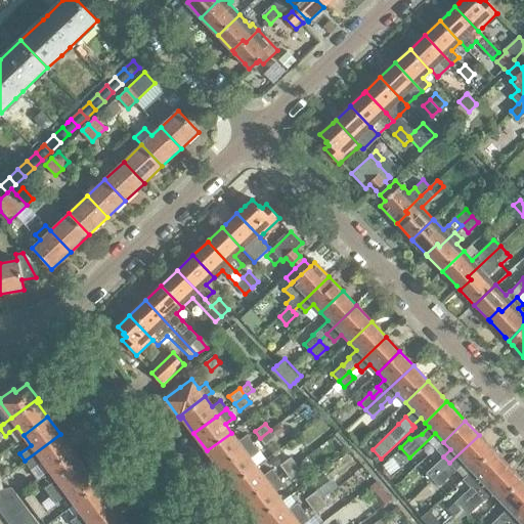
[(277,425),(270,430),(275,437),(284,431),(277,425)]
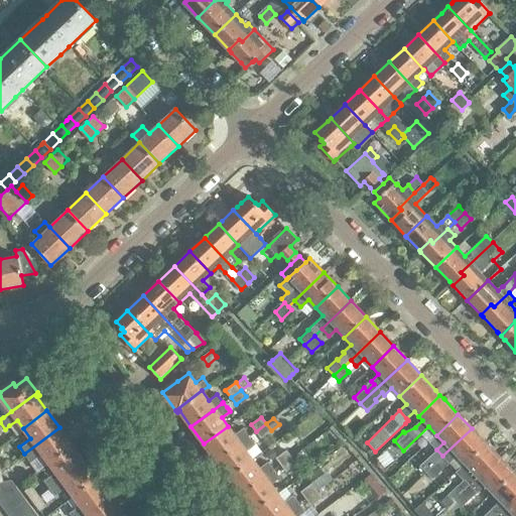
[(266,423),(256,431),(261,438),(264,435),(271,430),(266,423)]
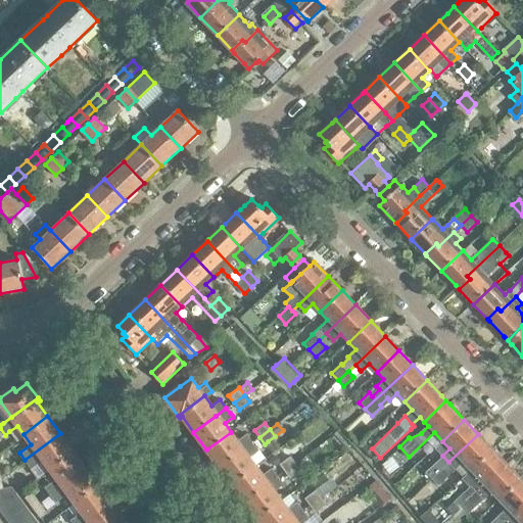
[(231,432),(206,449),(220,467),(252,443),(245,434),(237,440),(231,432)]
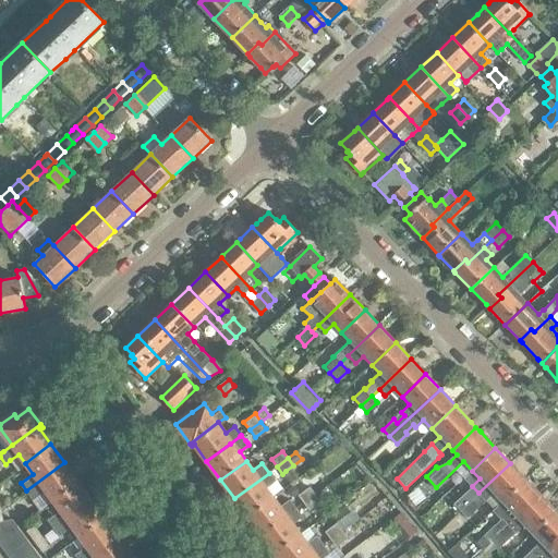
[(64,462),(26,490),(32,499),(39,510),(52,500),(79,481),(64,462)]
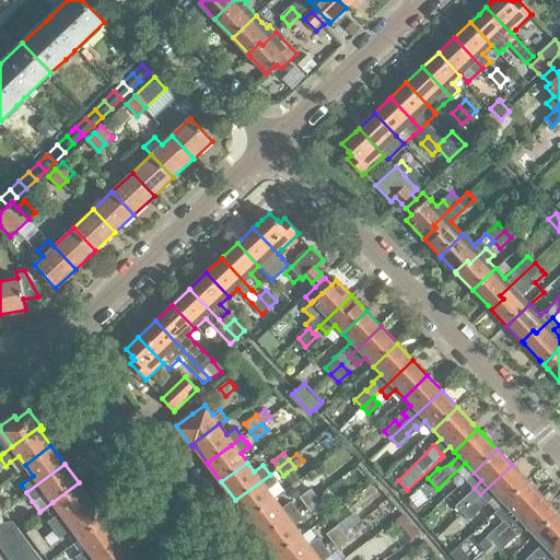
[(471,502),(462,512),(468,520),(487,503),(496,512),(527,481),(512,465),(480,494),(471,502)]
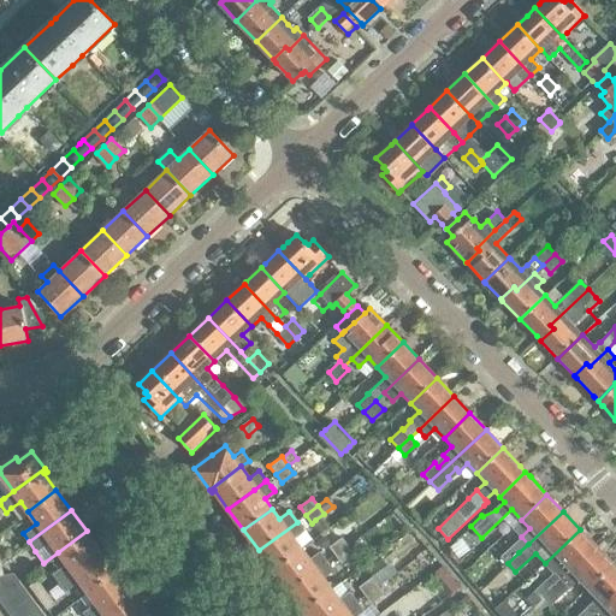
[(297,522),(259,550),(273,570),(303,549),(295,538),(304,531),(297,522)]
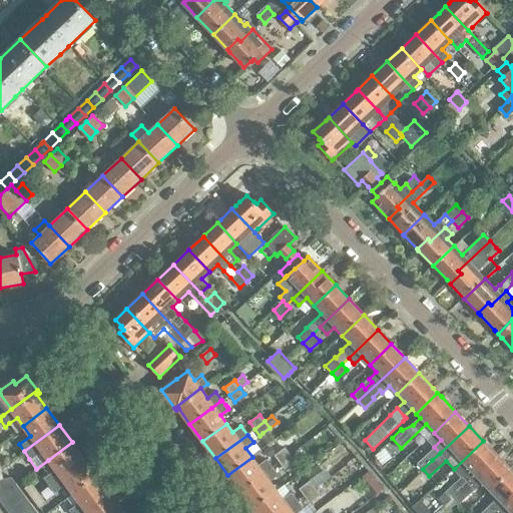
[(461,476),(445,492),(451,498),(497,455),(483,441),(454,469),(461,476)]
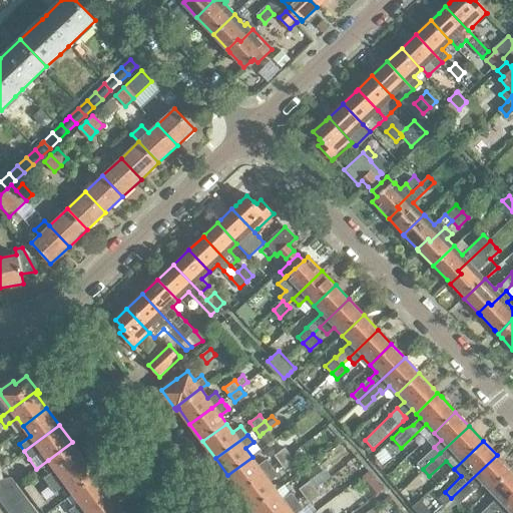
[(47,474),(43,478),(50,487),(85,461),(72,442),(48,460),(54,469),(47,474)]
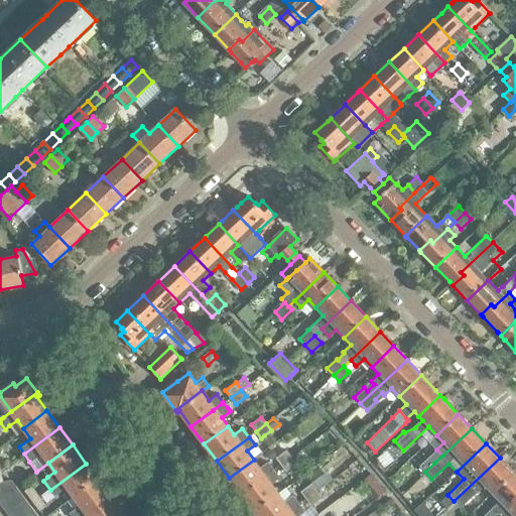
[(286,452),(276,459),(280,465),(290,458),(286,452)]
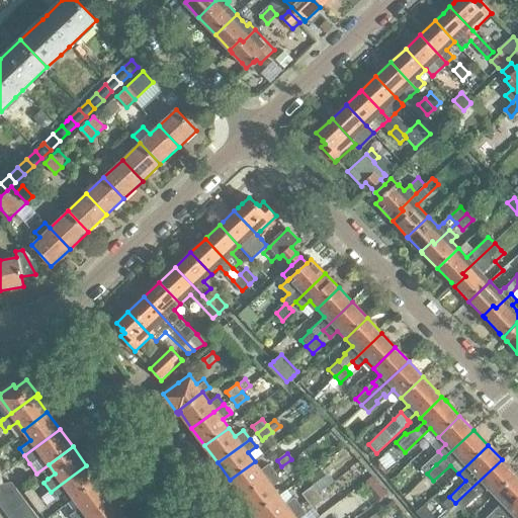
[(430,458),(421,467),(427,473),(436,464),(430,458)]
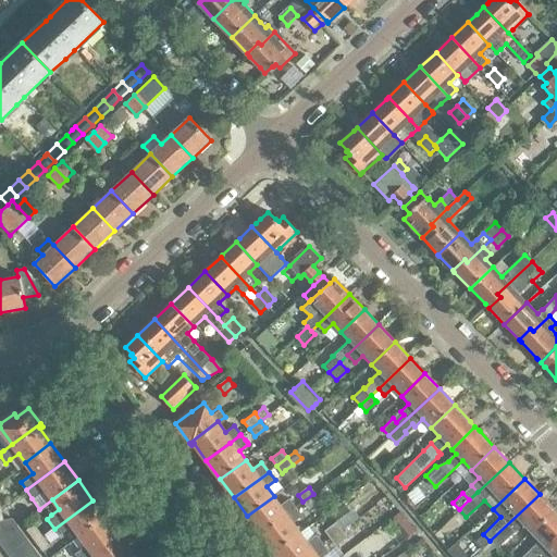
[(313,494),(302,502),(308,509),(320,502),(313,494)]
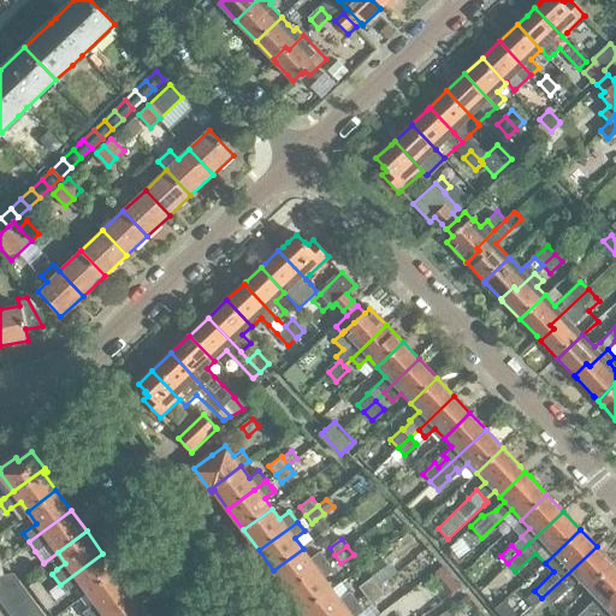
[(533,606),(532,608),(535,612),(549,605),(561,594),(569,587),(578,597),(586,588),(612,564),(597,546),(542,598),(533,606)]
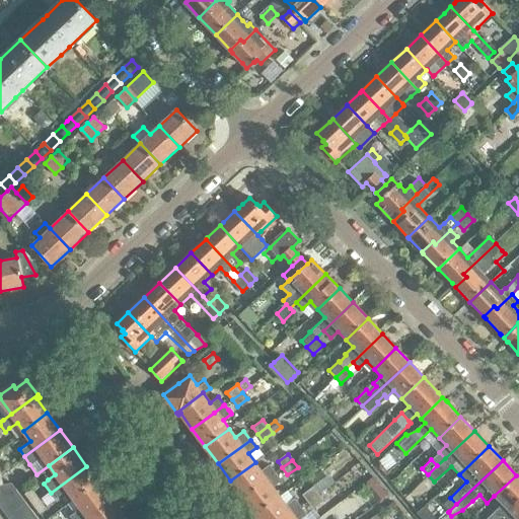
[(255,462),(230,480),(242,497),(266,479),(275,472),(269,464),(262,470),(255,462)]
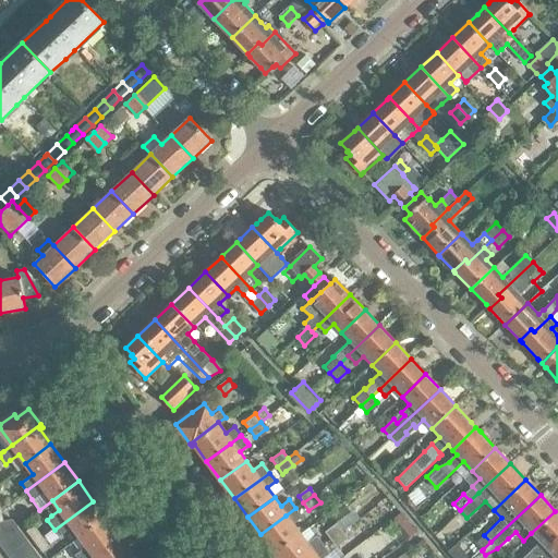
[(93,501),(55,530),(58,535),(63,531),(71,525),(81,540),(108,520),(93,501)]
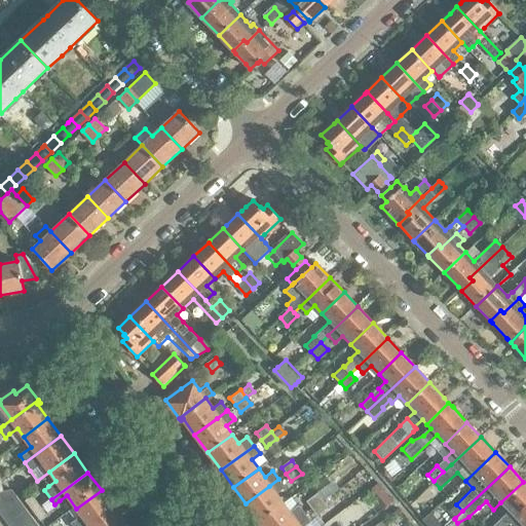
[(269,486),(246,503),(248,505),(259,521),(284,502),(277,494),(286,488),(284,486),(278,479),(269,486)]
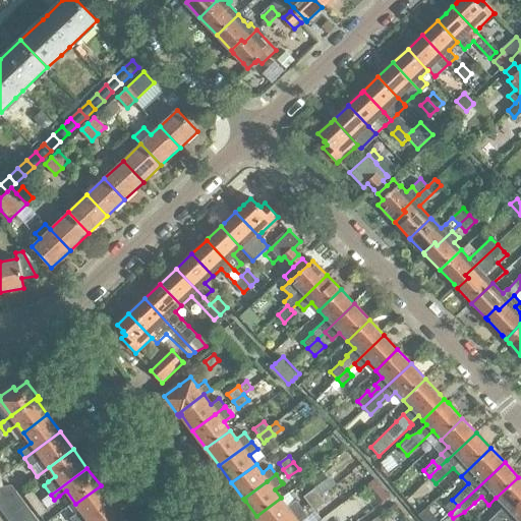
[(489,519),(487,520),(500,520),(502,519),(520,501),(520,479),(518,477),(496,498),(504,506),(497,513),(489,519)]
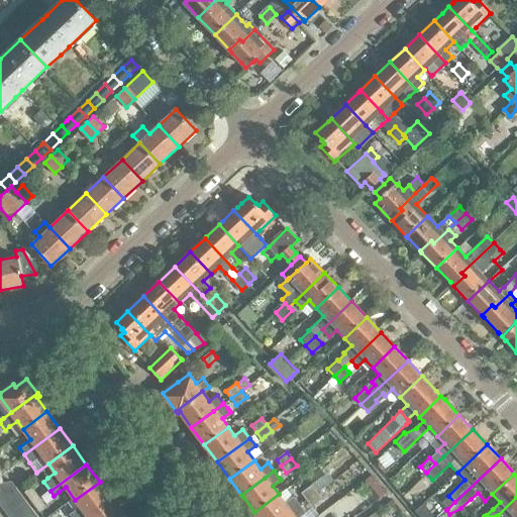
[(0,503),(1,505),(19,491),(17,488),(11,480),(3,482),(0,482),(0,503)]
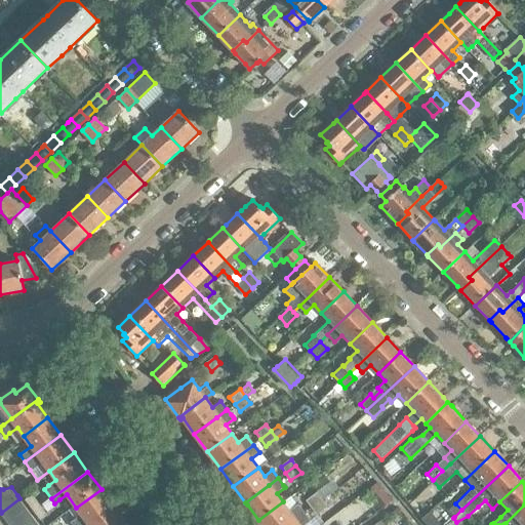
[(75,519),(72,522),(73,524),(83,524),(87,522),(89,524),(92,524),(115,509),(114,507),(102,489),(76,508),(81,515),(75,519)]
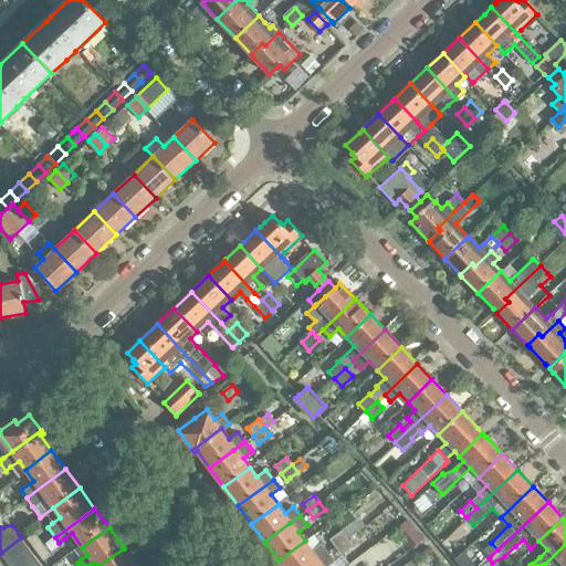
[(342,530),(329,538),(335,546),(347,537),(343,532),(342,530)]
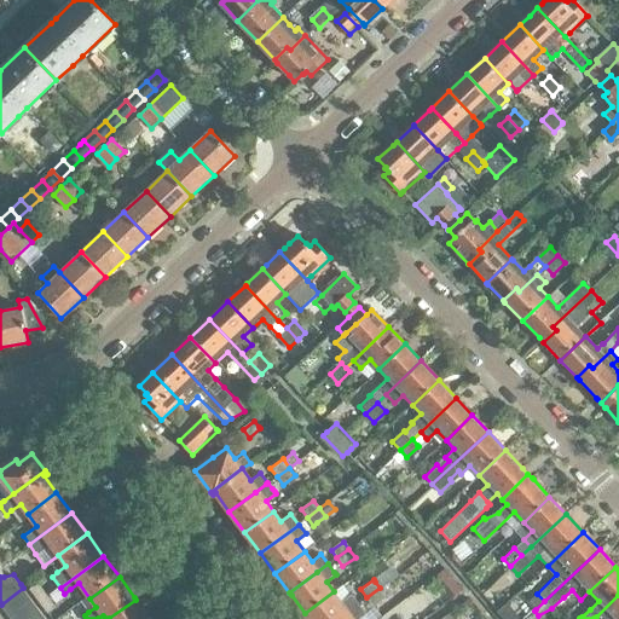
[(38,583),(29,589),(39,601),(47,595),(38,583)]
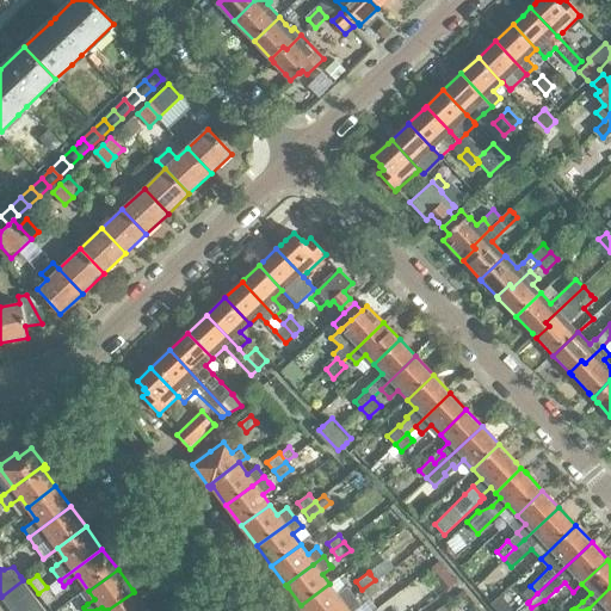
[(23,580),(1,597),(10,608),(32,592),(23,580)]
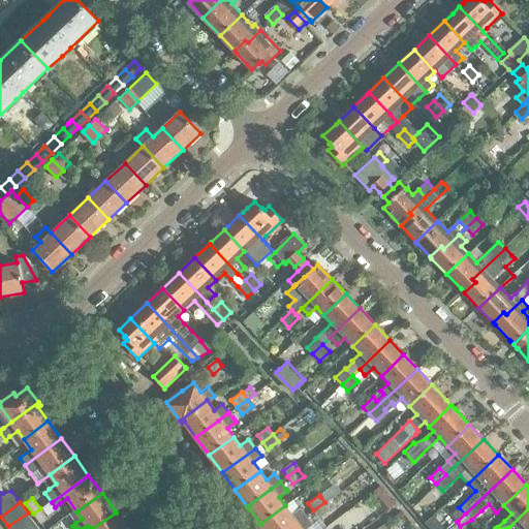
[(324,502),(313,510),(319,518),(330,509),(324,502)]
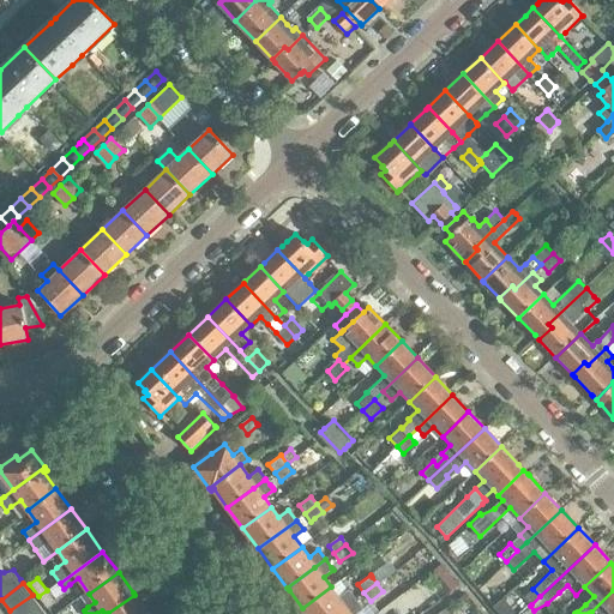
[(331,587),(302,608),(306,613),(335,613),(354,600),(347,590),(338,596),(331,587)]
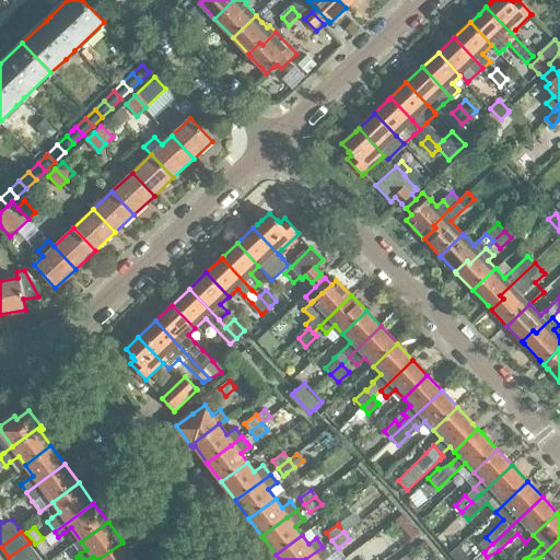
[(486,537),(478,545),(485,551),(492,544),(486,537)]
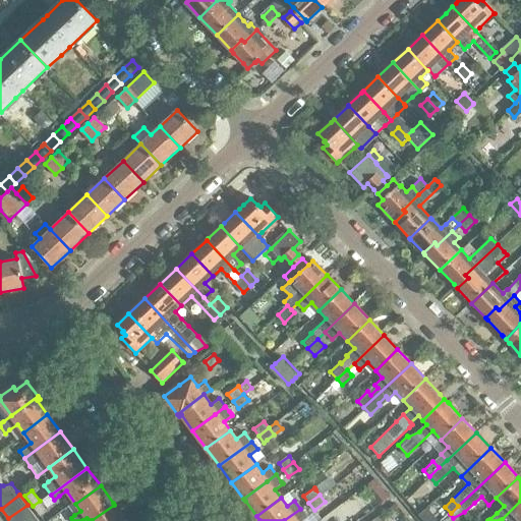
[(40,501),(33,506),(40,516),(47,511),(40,501)]
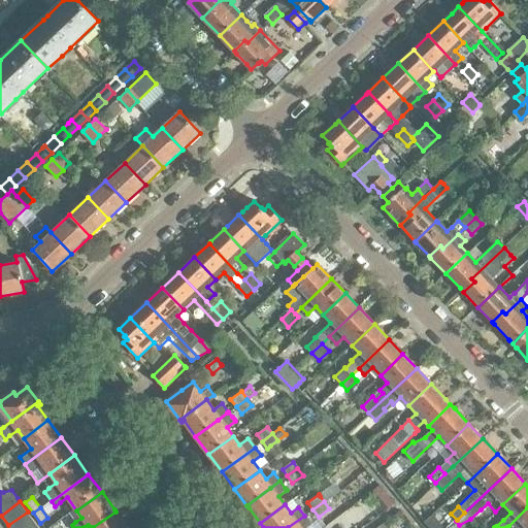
[(521,527),(524,526),(525,527),(527,527),(527,507),(508,526),(506,527),(521,527)]
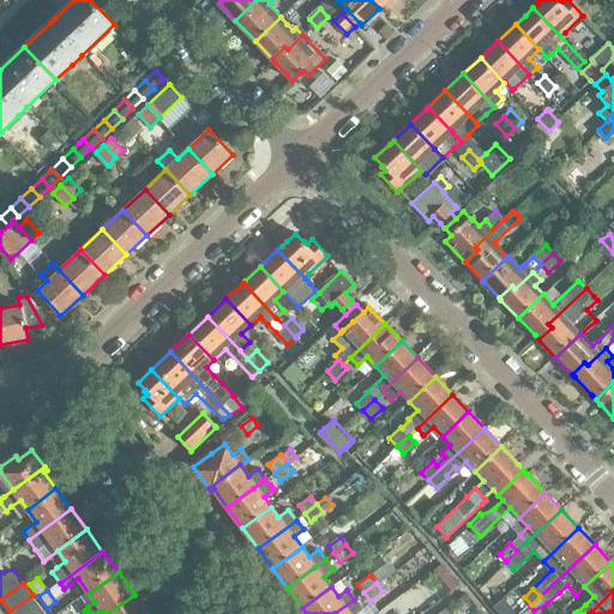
[(32,595),(10,611),(11,613),(29,613),(41,606),(32,595)]
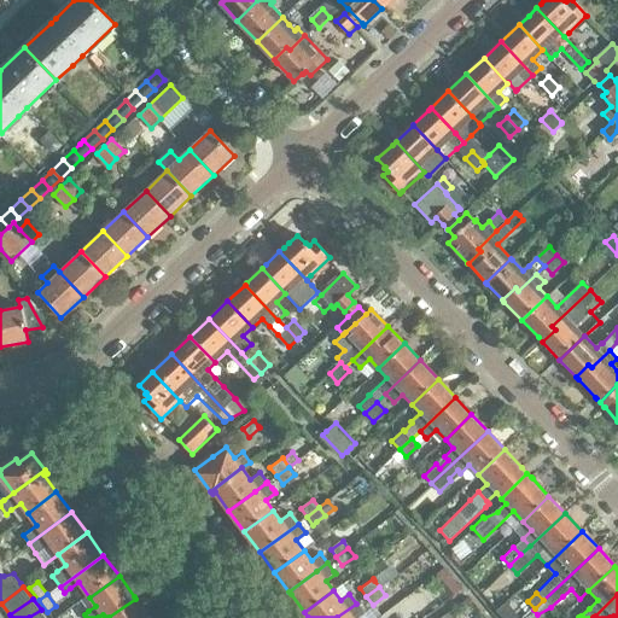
[(150,617),(138,601),(135,599),(109,617),(150,617)]
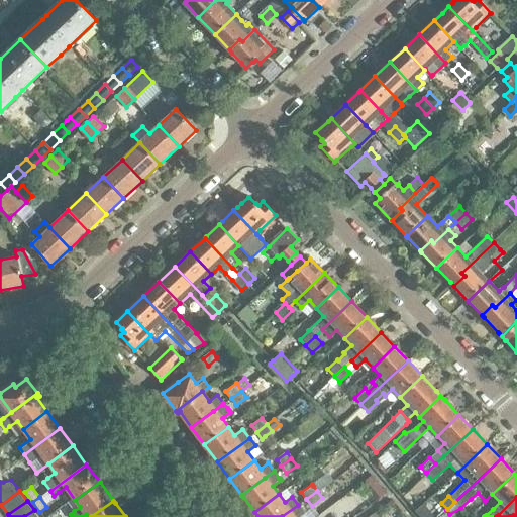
[(298,505),(282,516),(296,516),(303,512),(298,505)]
